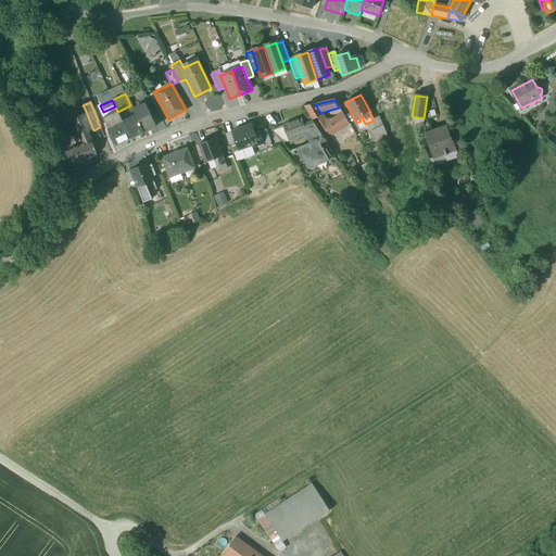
[(146,104),(134,110),(143,133),(155,127),(146,104)]
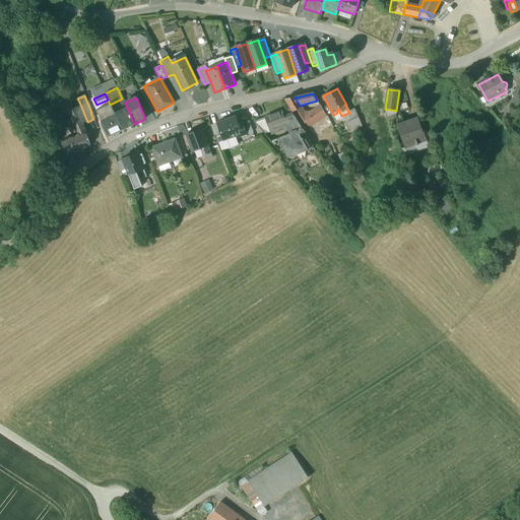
[(295,98),(285,101),(291,113),(293,113),(301,108),(300,106),(295,98)]
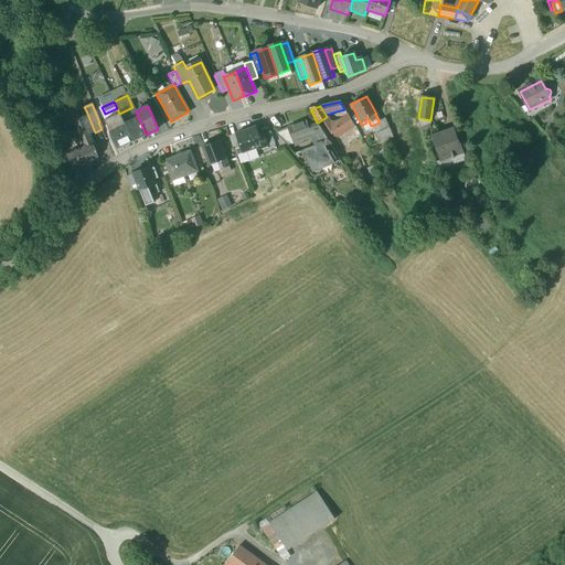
[(132,107),(119,114),(125,124),(138,117),(132,107)]
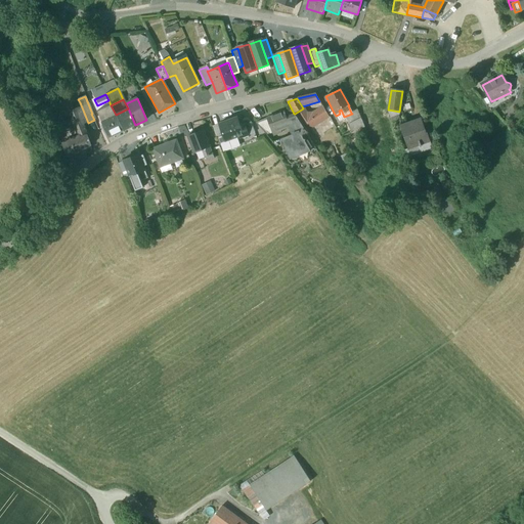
[(111,105),(97,112),(101,121),(116,115),(111,105)]
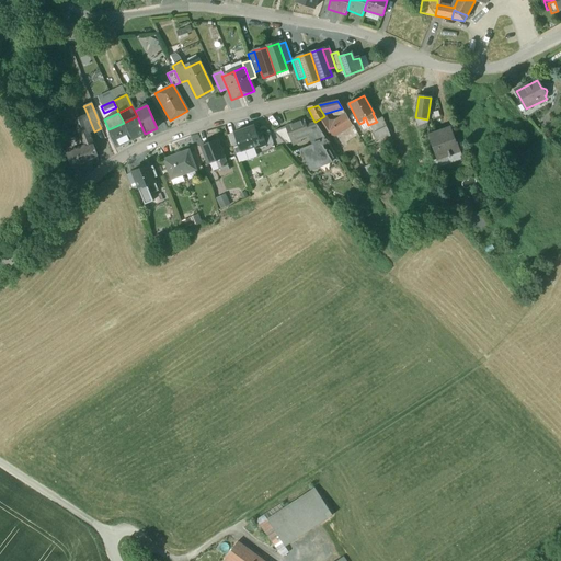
[(88,115),(81,117),(84,126),(88,133),(88,134),(94,132),(88,115)]
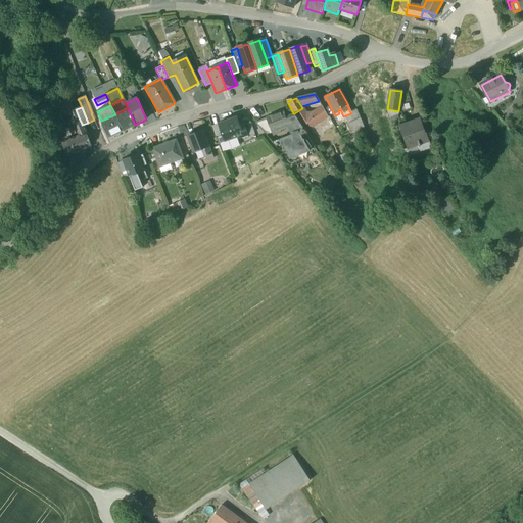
[(302,108),(294,113),(305,131),(327,116),(322,107),(312,113),(311,125),(304,125),(305,113),(305,112),(302,108)]
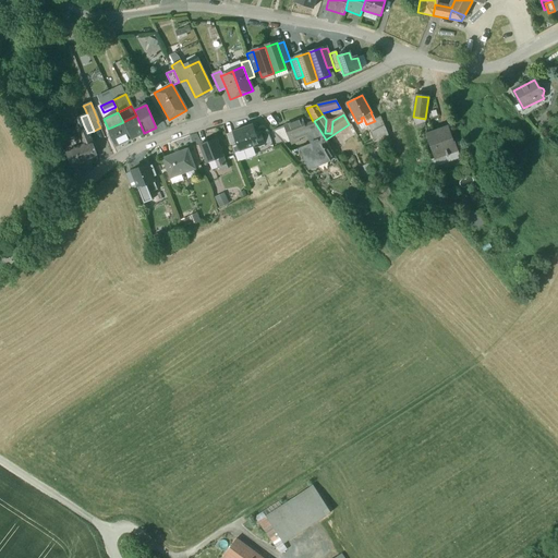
[(136,116),(123,122),(131,140),(144,133),(136,116)]
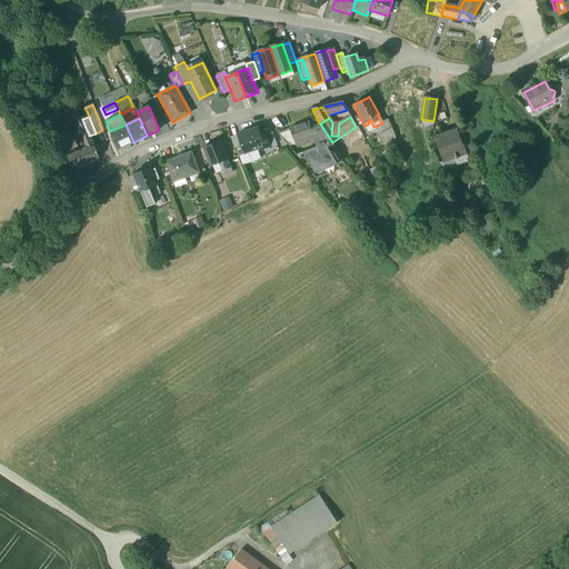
[(82,119),(76,121),(79,130),(86,128),(82,119)]
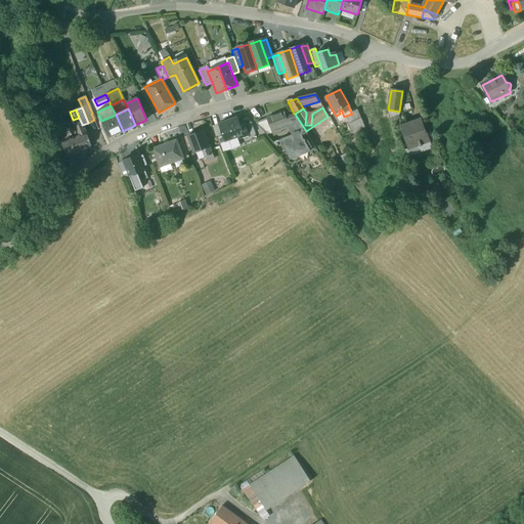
[(352,114),(344,117),(348,125),(360,119),(357,111),(351,113),(352,114)]
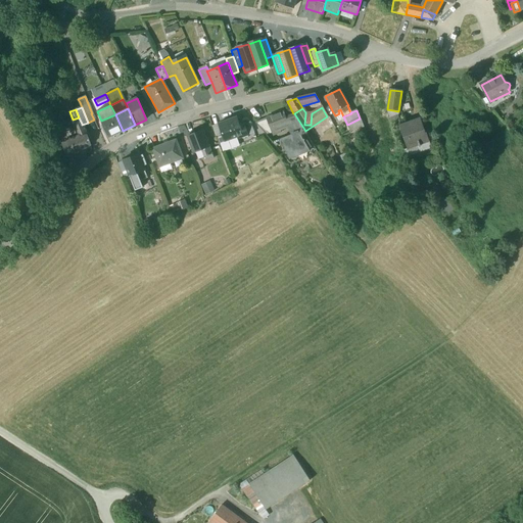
[(305,134),(293,114),(285,117),(283,112),(267,119),(273,134),(273,133),(274,136),(281,133),(280,131),(287,128),(290,136),(292,139),(300,136),(305,134)]
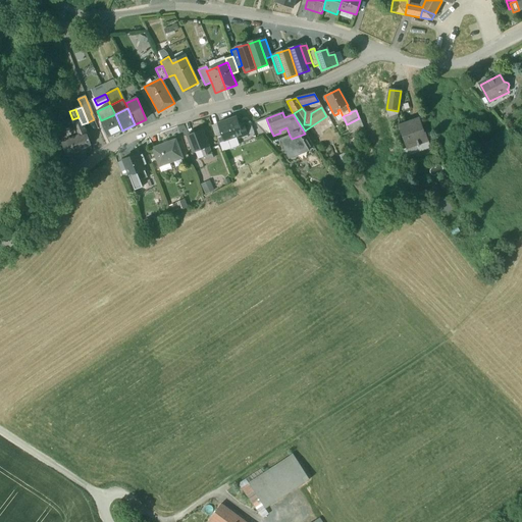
[(115,114),(101,120),(103,125),(100,126),(104,134),(106,133),(108,137),(122,131),(115,114)]
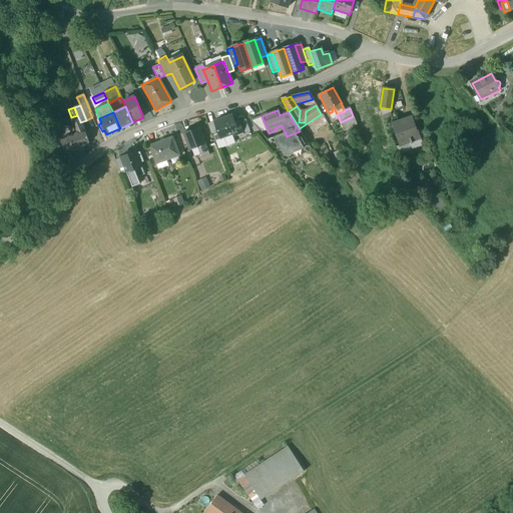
[(71,117),(62,120),(65,127),(73,124),(80,121),(77,115),(71,117)]
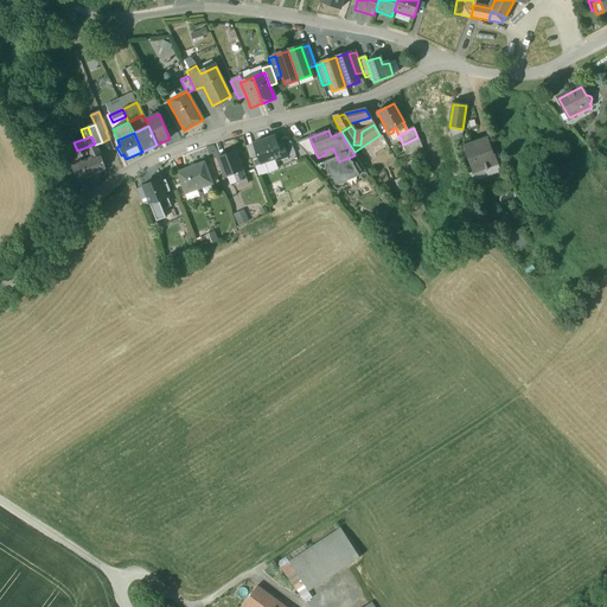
[(274,136),(254,145),(259,159),(261,165),(280,158),(281,160),(287,158),(282,144),(278,146),(274,136)]
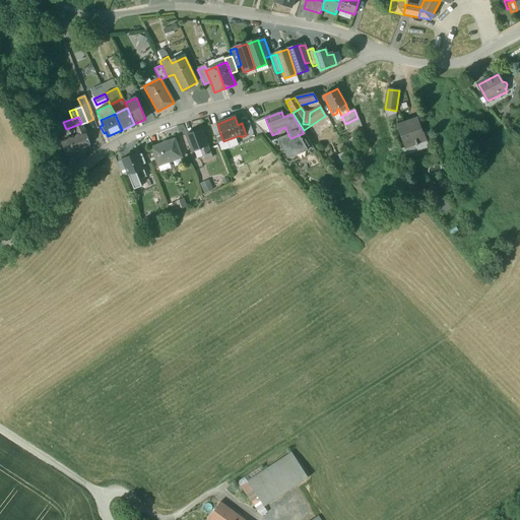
[(358,118),(345,124),(348,129),(361,123),(358,118)]
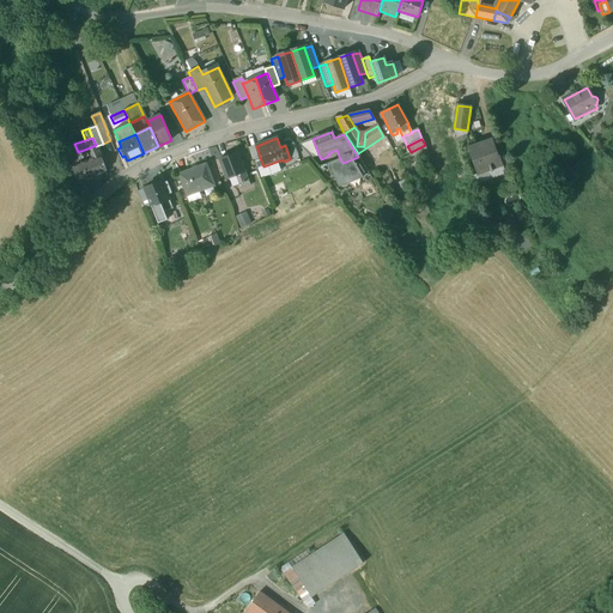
[(492,139),(467,147),(477,175),(503,167),(499,156),(498,157),(492,139)]
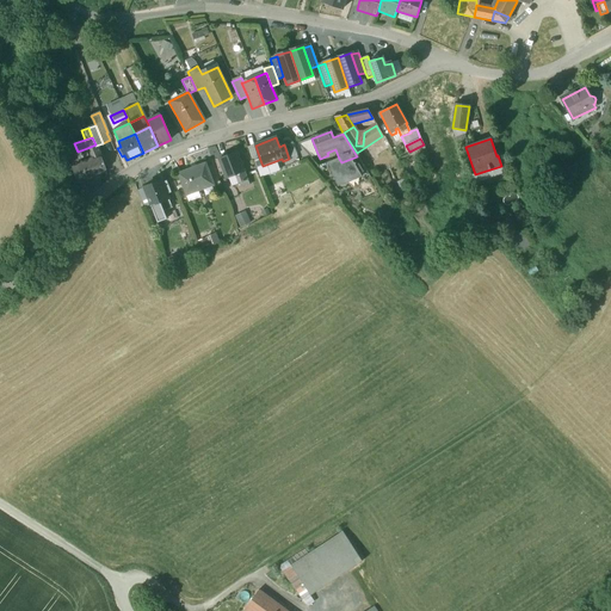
[(309,140),(298,144),(310,159),(315,156),(309,140)]
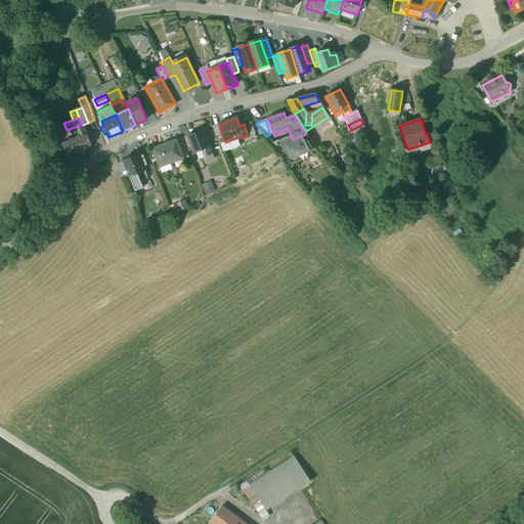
[(82,124),(75,127),(77,132),(84,130),(82,125),(82,124)]
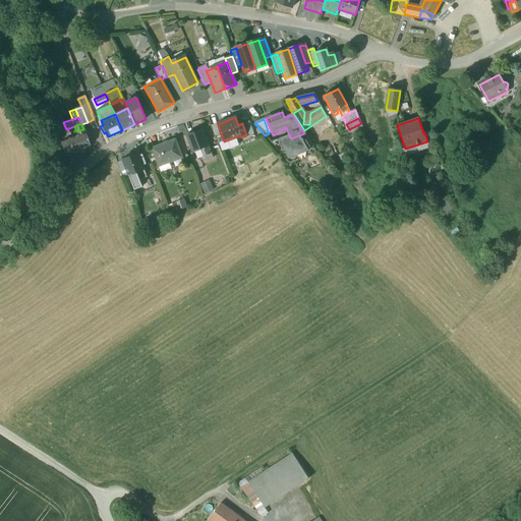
[(218,124),(211,126),(216,139),(222,136),(218,124)]
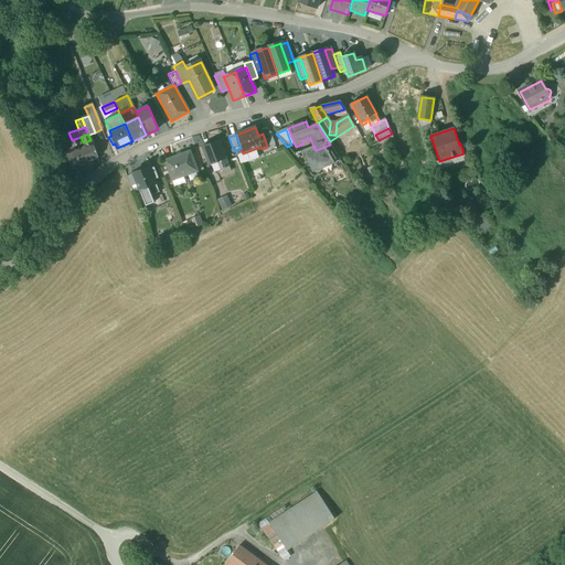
[(91,140),(83,142),(85,148),(85,149),(93,146),(91,140)]
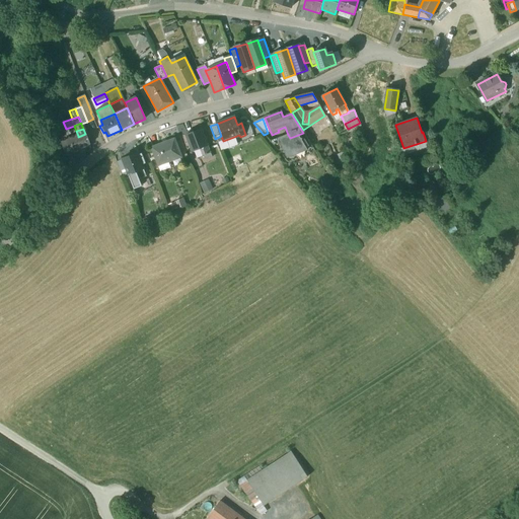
[(193,131),(188,133),(188,134),(186,135),(192,152),(200,149),(207,146),(201,130),(193,133),(193,131)]
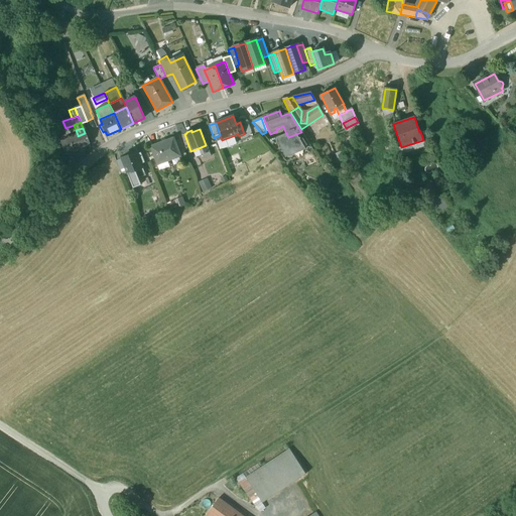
[(78,135),(60,142),(66,155),(75,152),(74,149),(89,144),(85,133),(78,136),(78,135)]
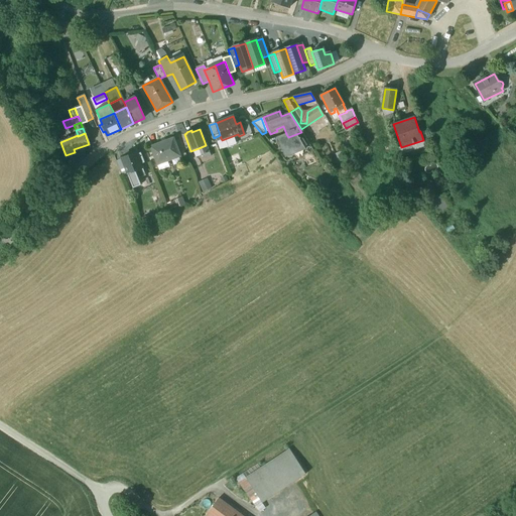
[(286,134),(276,138),(280,146),(281,149),(283,148),(287,157),(292,155),(292,153),(304,148),(296,134),(288,137),(286,134)]
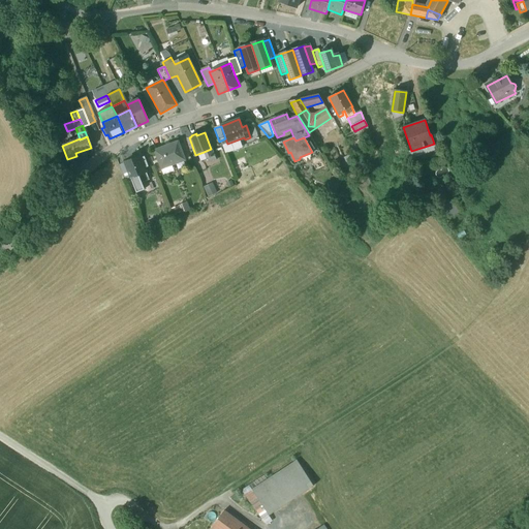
[(178,142),(155,151),(162,168),(184,160),(178,142)]
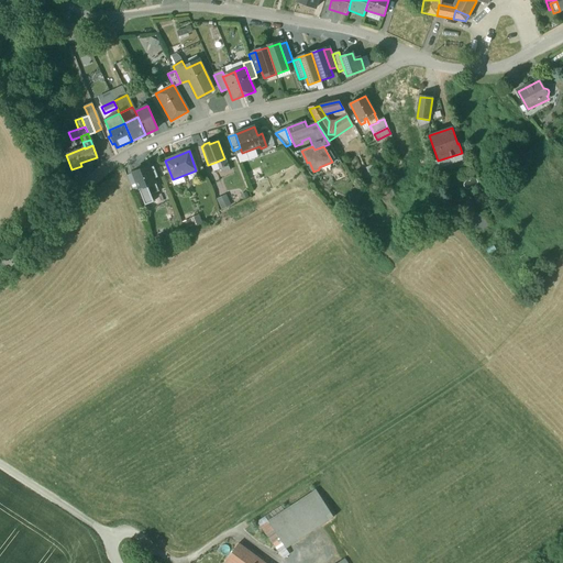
[(301,151),(293,154),(300,163),(306,159),(301,151)]
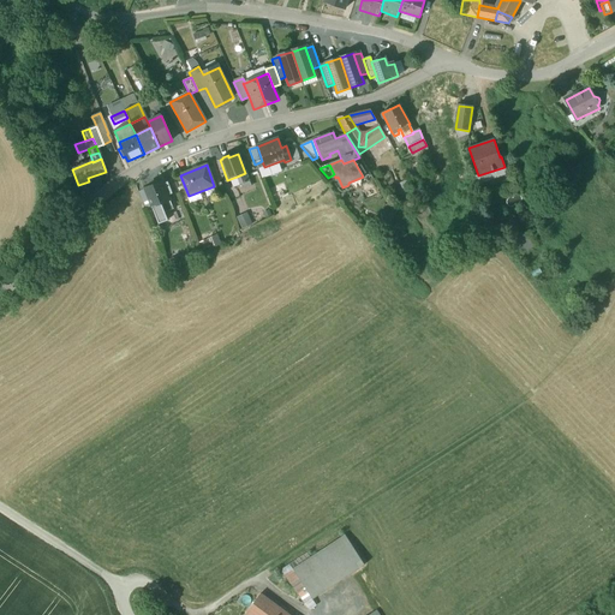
[(245,173),(237,177),(240,185),(249,181),(245,173)]
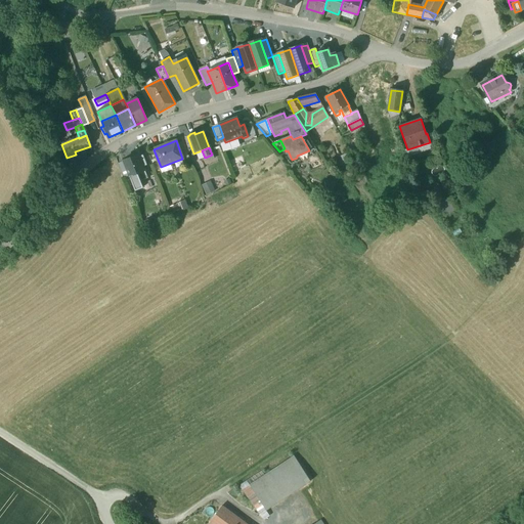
[(138,155),(123,161),(129,177),(136,174),(144,171),(138,155)]
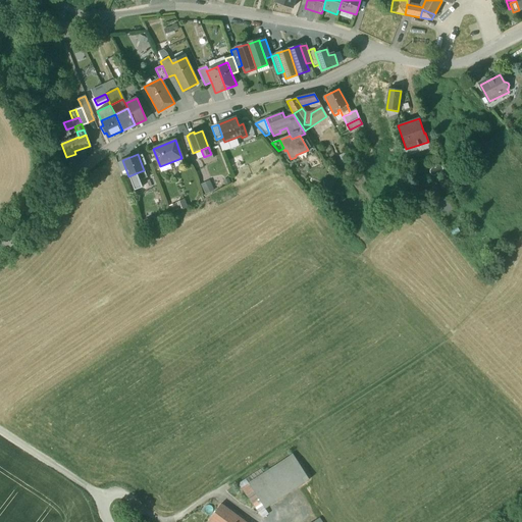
[(144,170),(136,173),(139,180),(147,177),(144,170)]
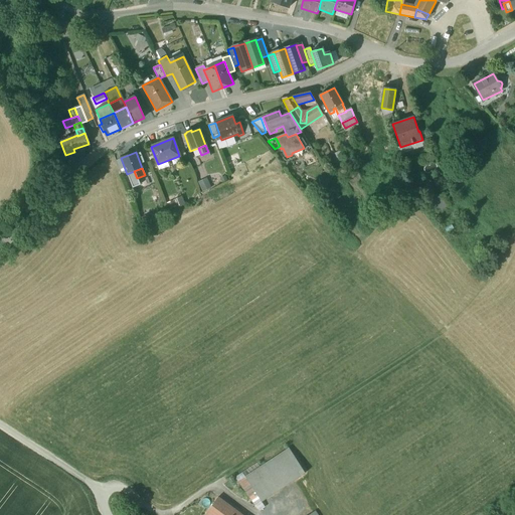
[(127,174),(122,176),(126,185),(130,183),(127,174)]
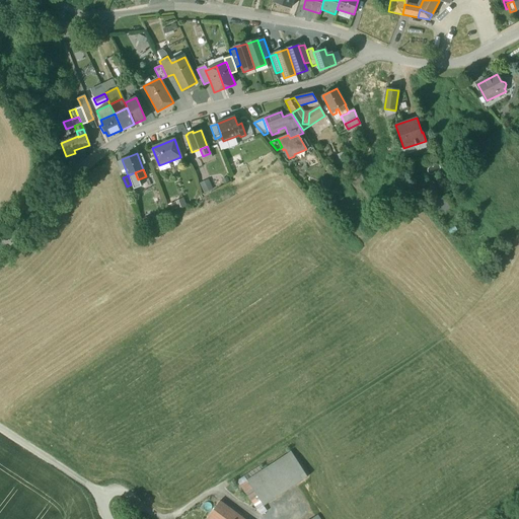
[(208,179),(200,182),(205,194),(213,190),(208,179)]
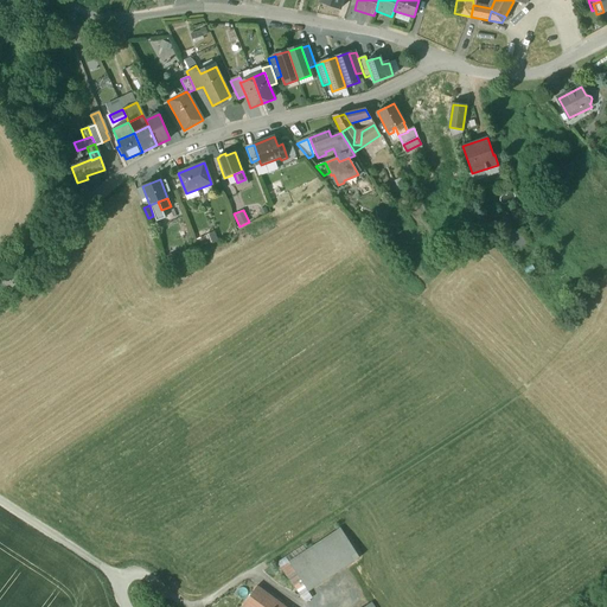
[(524,230),(510,237),(516,249),(530,241),(524,230)]
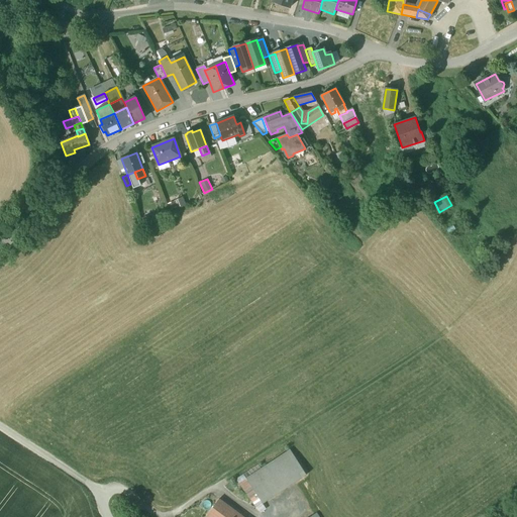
[(290,449),(246,479),(263,504),(307,475),(290,449)]
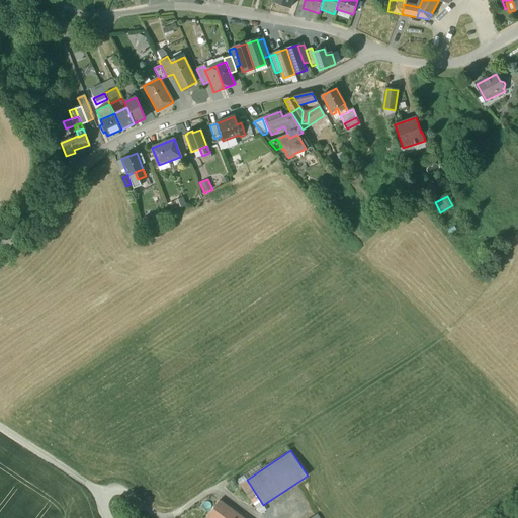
[(243,517),(220,500),(205,517),(243,517)]
